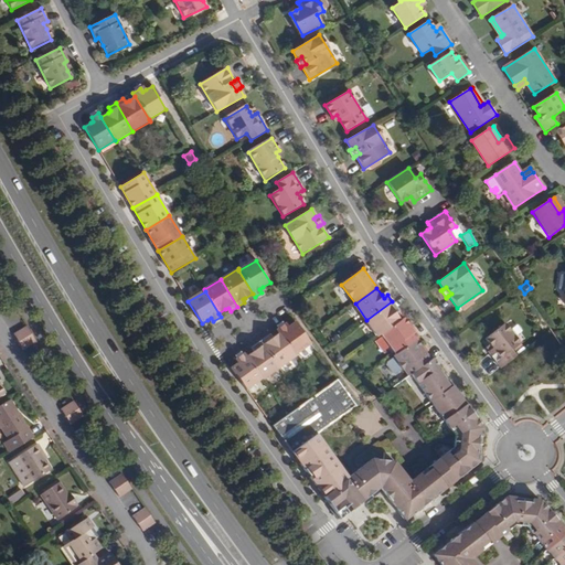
[(392,301),(366,320),(379,337),(381,334),(400,320),(395,315),(393,311),(397,308),(392,301)]
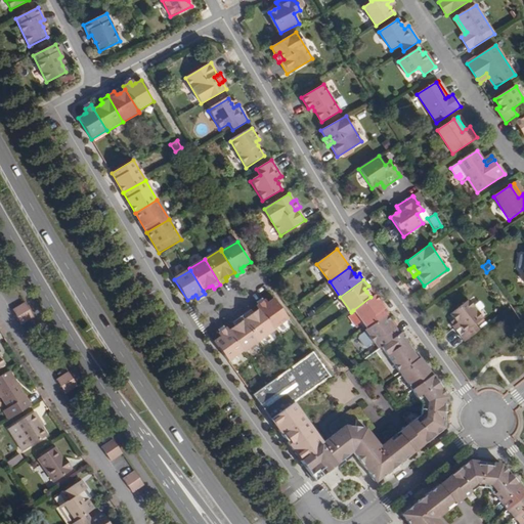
[(366,329),(385,315),(388,313),(375,295),(370,297),(353,310),(366,329)]
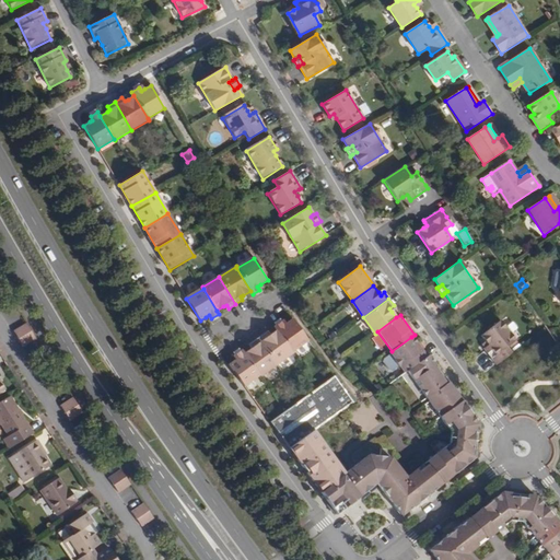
[(277,330),(292,352),(308,341),(292,318),(286,324),(283,325),(280,322),(273,327),(277,330)]
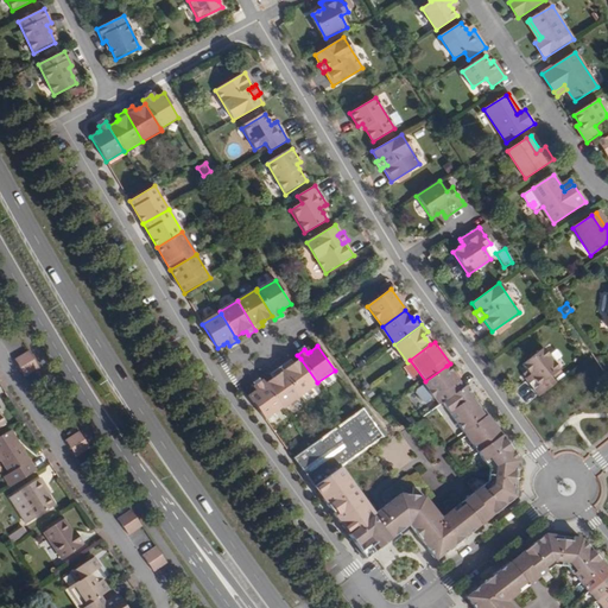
[(558,367),(543,348),(523,365),(527,371),(530,374),(526,378),(525,378),(539,397),(555,384),(549,375),(558,367)]
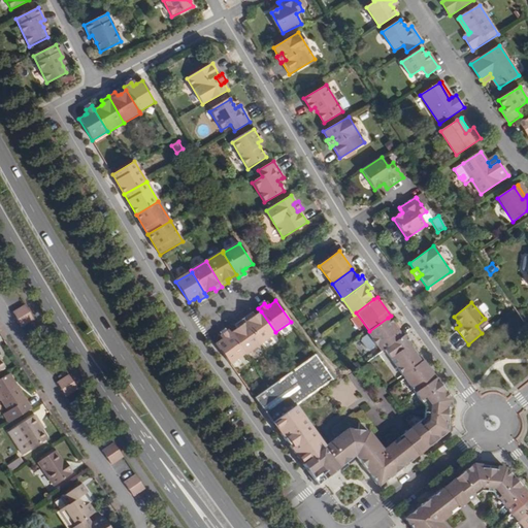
[(12,314),(17,321),(29,314),(25,306),(12,314)]
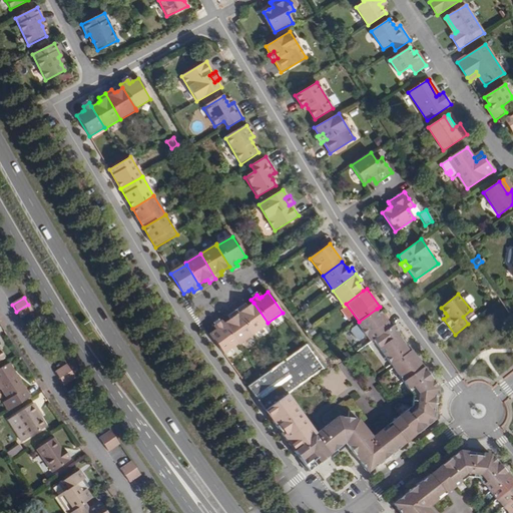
[(236,310),(253,335),(269,324),(268,323),(253,303),(246,308),(244,309),(242,306),(236,310)]
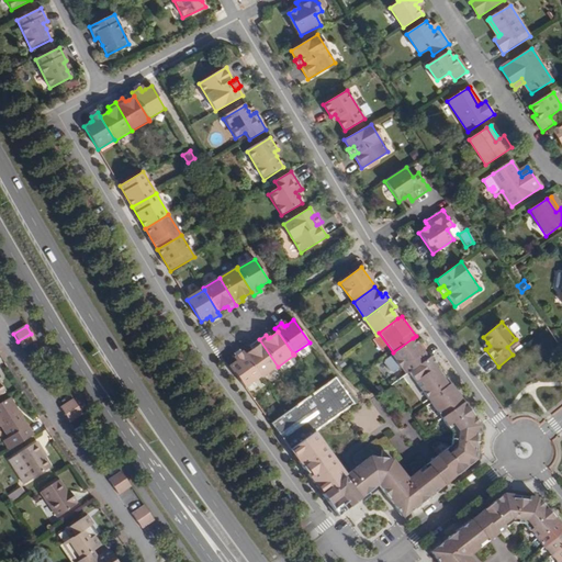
[(35,341),(31,334),(18,341),(22,349),(35,341)]
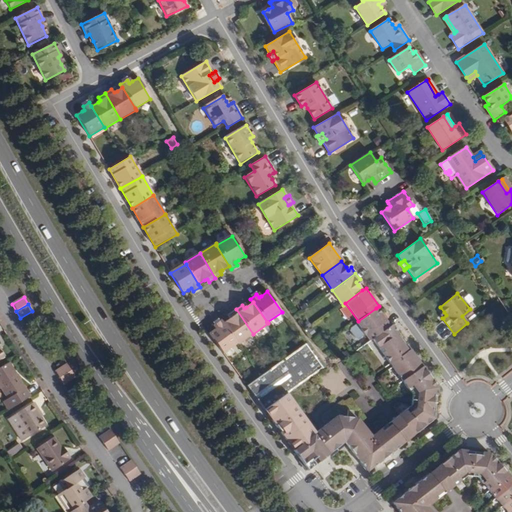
[(369,341),(372,339),(390,326),(376,308),(358,321),(356,323),(357,324),(351,328),(350,331),(356,338),(359,338),(364,334),(369,341)]
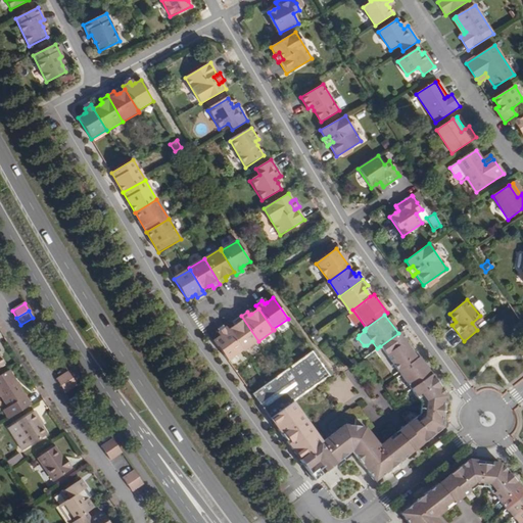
[(258,341),(241,316),(234,321),(237,324),(234,326),(228,330),(243,350),(244,351),(258,341)]
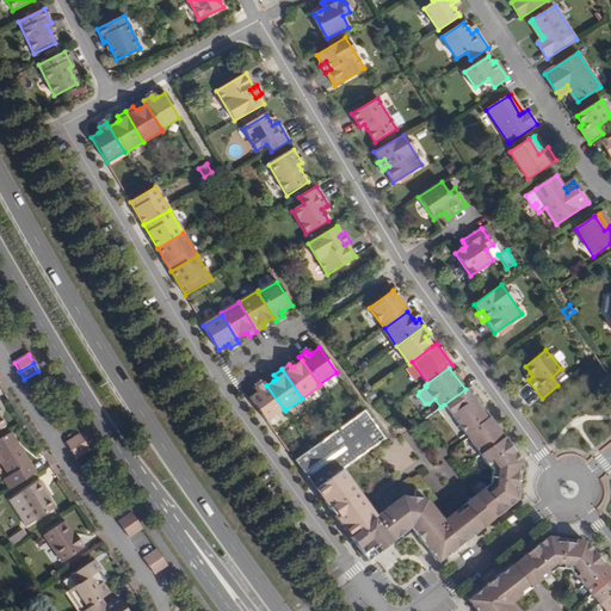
[(284,409),(266,386),(264,382),(257,387),(260,390),(257,393),(250,397),(267,423),(284,409)]
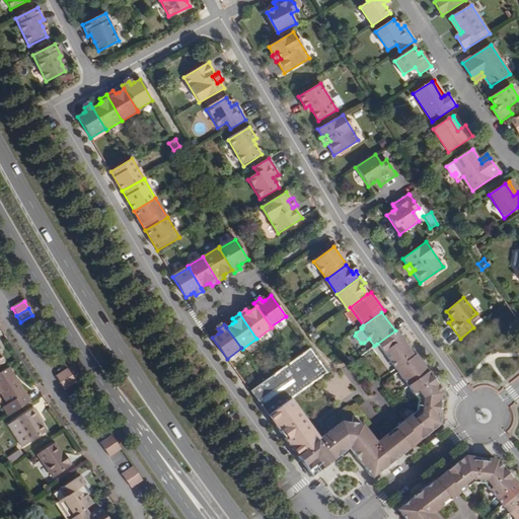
[(398,329),(395,330),(377,344),(418,400),(417,412),(377,443),(362,424),(343,421),(320,438),(297,456),(312,477),(349,448),(373,478),(441,424),(444,393),(398,329)]
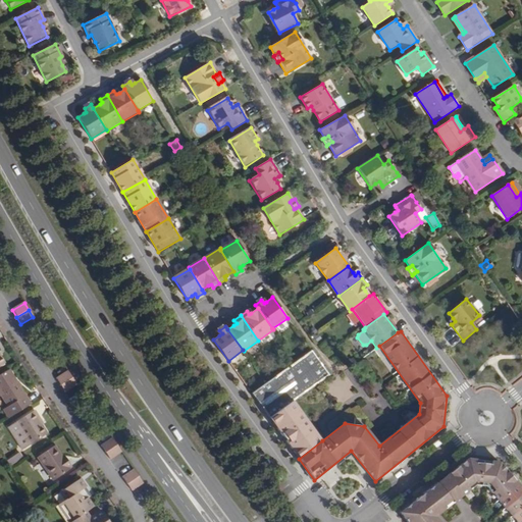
[(252,394),(269,418),(294,401),(317,383),(329,375),(311,351),(281,372),(252,394)]
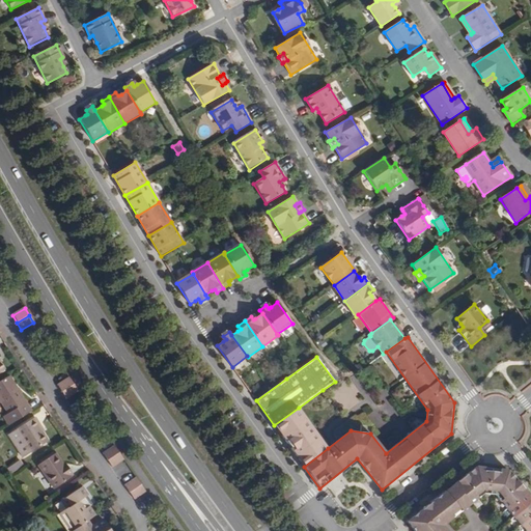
[(18,391),(18,390),(9,376),(7,378),(17,391),(17,392),(18,391)]
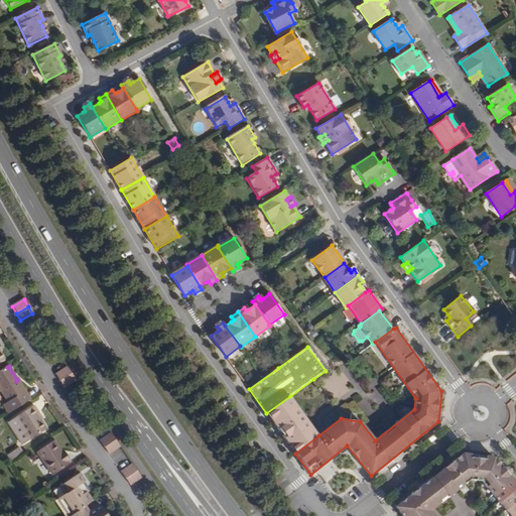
[(16,380),(7,367),(0,371),(0,392),(2,391),(8,402),(4,405),(9,413),(30,400),(17,380),(16,381),(16,380)]
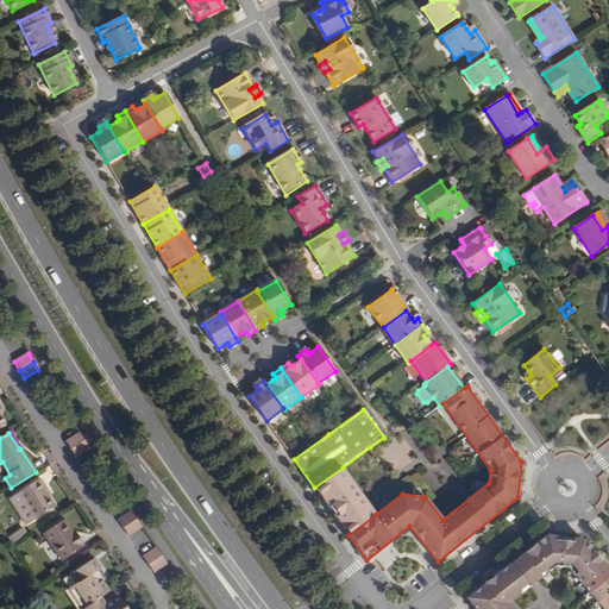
[(66,441),(70,450),(85,441),(79,433),(66,441)]
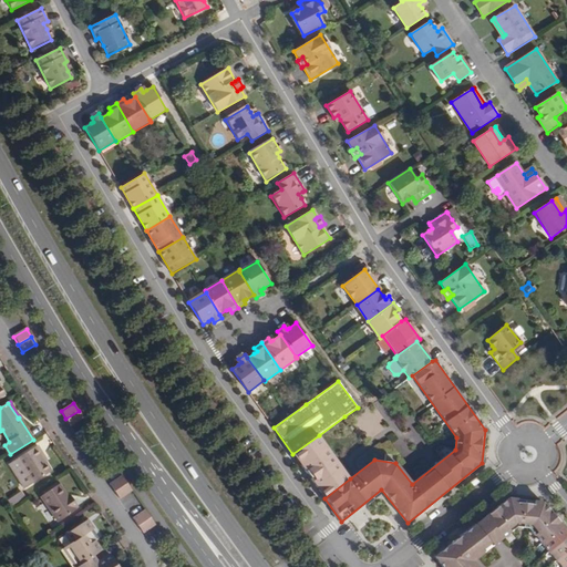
[(83,419),(79,411),(65,419),(71,426),(83,419)]
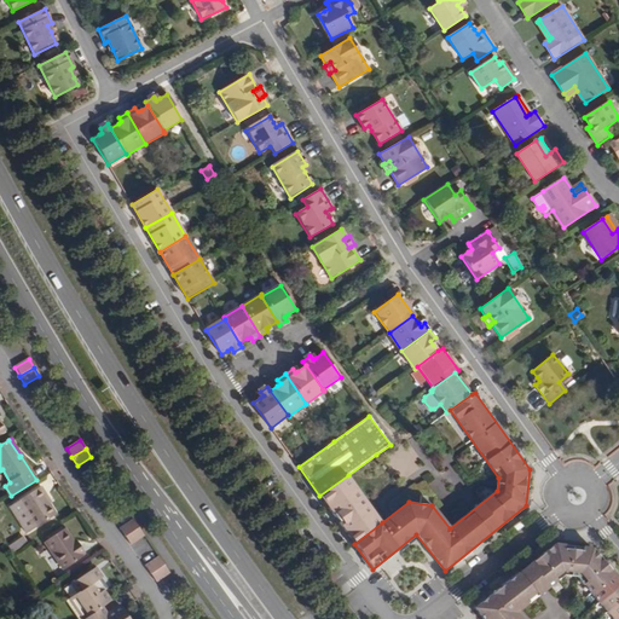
[(382,522),(348,475),(319,496),(354,544),(382,522)]
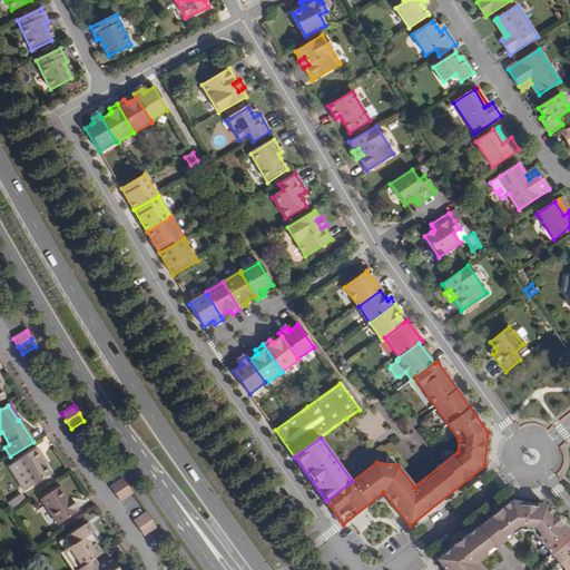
[(39,461),(32,451),(12,465),(3,470),(20,495),(47,477),(37,462),(39,461)]
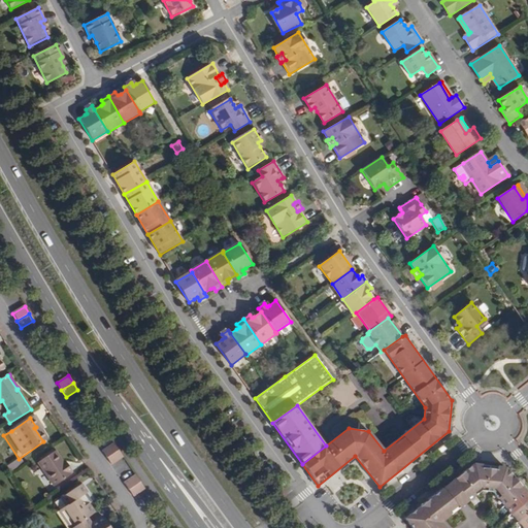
[(106,458),(118,451),(113,443),(101,451),(106,458)]
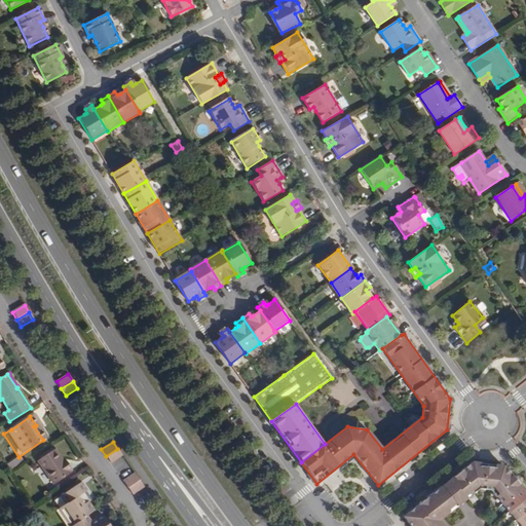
[(117,449),(106,456),(111,463),(122,456),(117,449)]
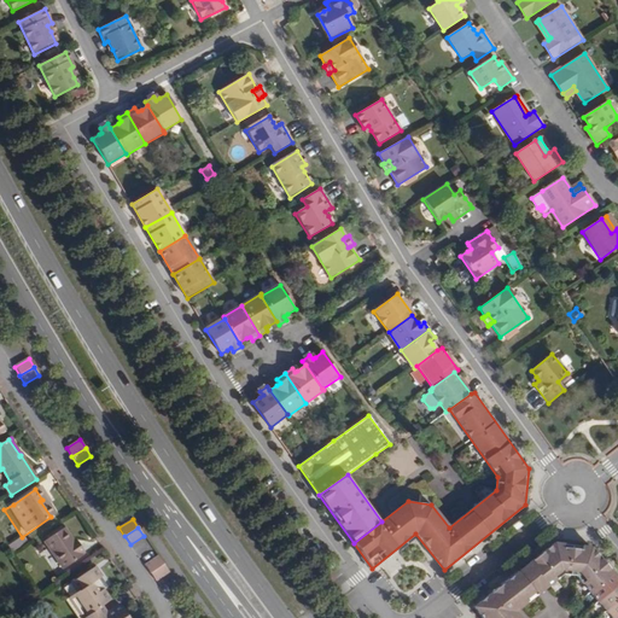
[(73,542),(64,529),(44,543),(62,571),(82,557),(81,554),(83,553),(76,543),(75,544),(73,542)]
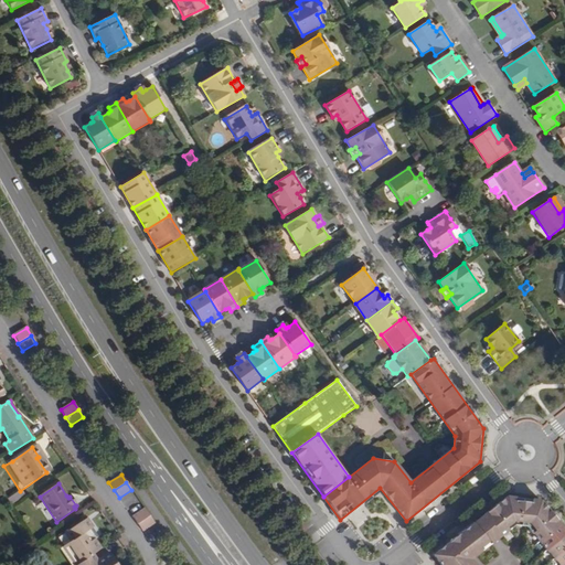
[(12,505),(22,493),(18,489),(7,500),(12,505)]
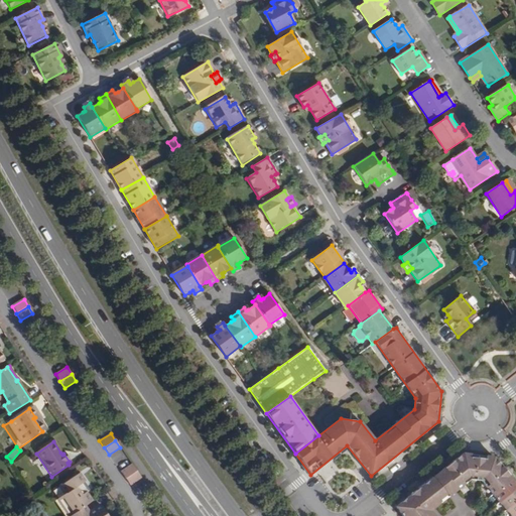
[(433,515),(430,511),(470,481),(482,483),(510,515),(515,515),(515,483),(494,458),(464,454),(395,507),(402,515),(433,515)]
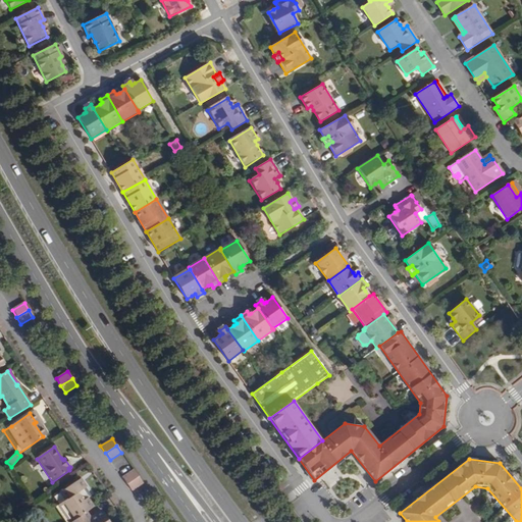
[(335,468),(323,479),(330,487),(343,476),(335,468)]
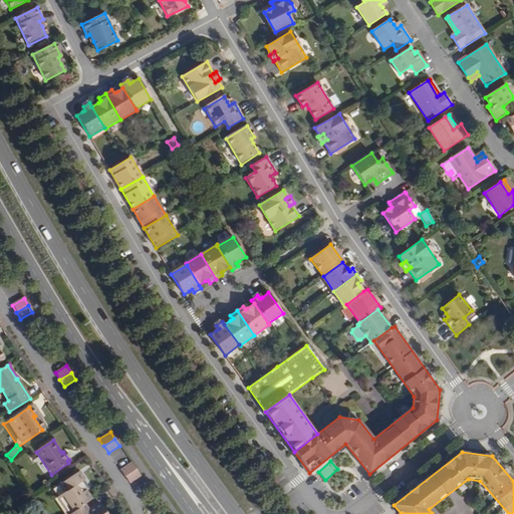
[(125,477),(137,470),(131,462),(119,469),(125,477)]
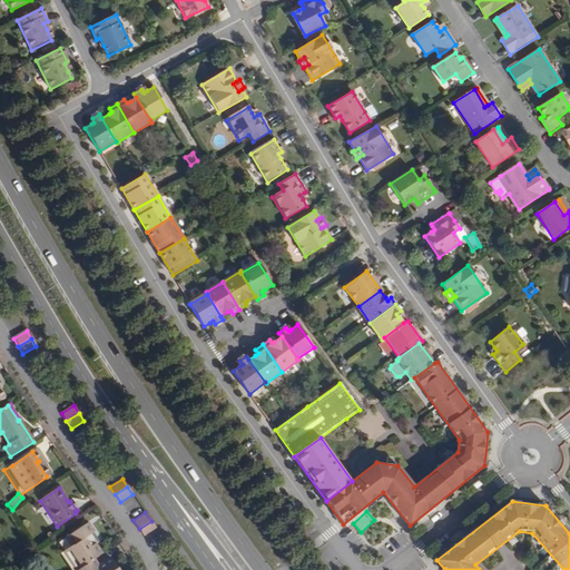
[(151,521),(139,529),(144,536),(156,528),(151,521)]
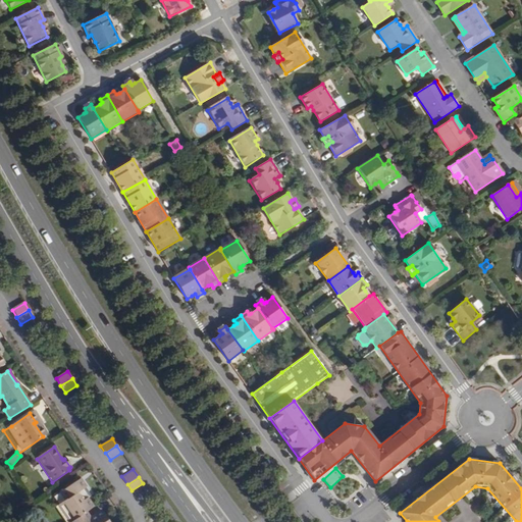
[(57,507),(68,521),(71,521),(83,514),(86,512),(93,508),(87,500),(91,497),(79,480),(60,492),(66,501),(57,507)]
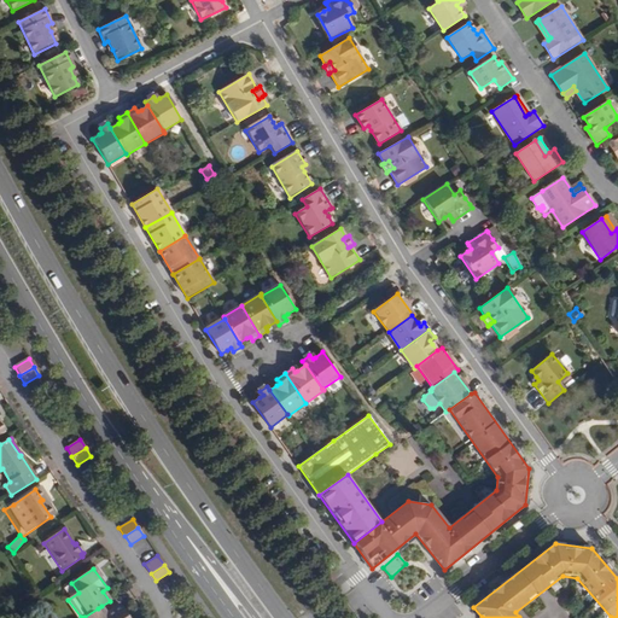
[(103,616),(98,608),(85,617),(129,617),(120,604),(108,613),(103,616)]
